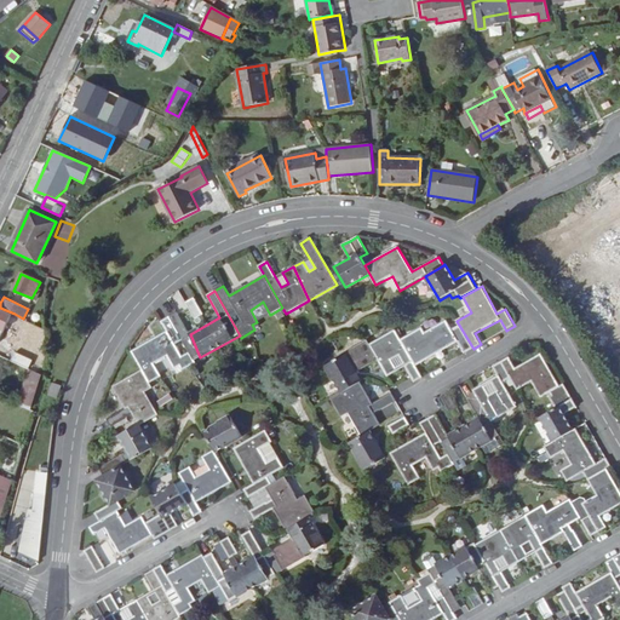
[(195,299),(187,303),(195,320),(200,317),(204,315),(195,299)]
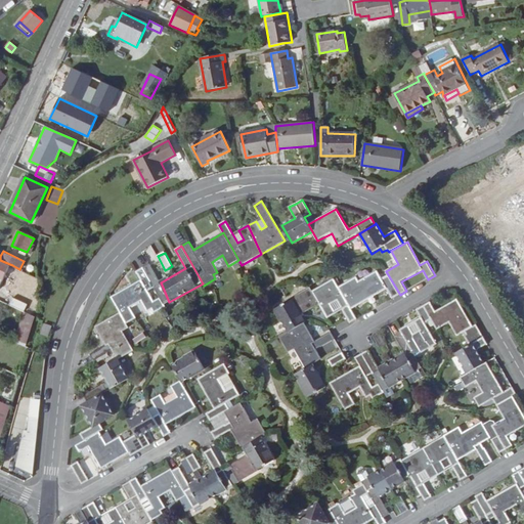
[(169,302),(161,282),(149,264),(136,271),(140,280),(112,297),(120,312),(127,324),(137,318),(131,308),(141,302),(147,313),(153,310),(155,314),(166,307),(169,302)]
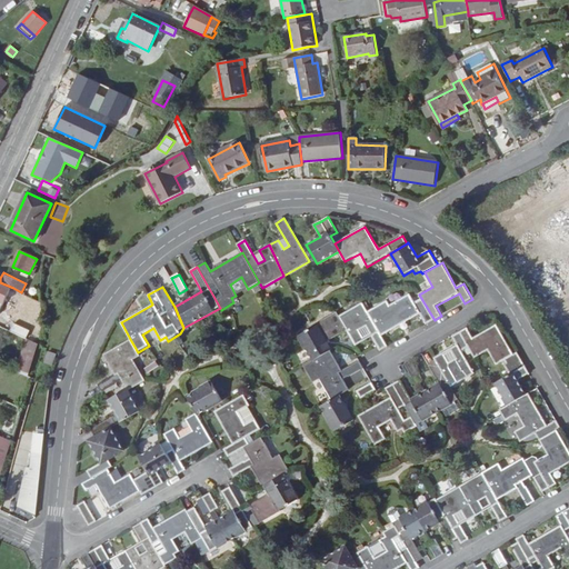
[(390,306),(388,302),(369,312),(382,336),(421,315),(427,325),(435,320),(422,299),(415,303),(410,295),(390,306)]
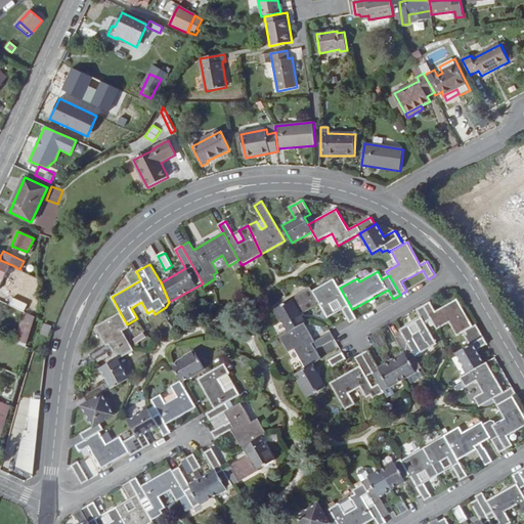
[(335,279),(313,292),(319,305),(328,318),(337,313),(332,305),(338,302),(350,323),(357,320),(352,309),(340,288),(335,279)]
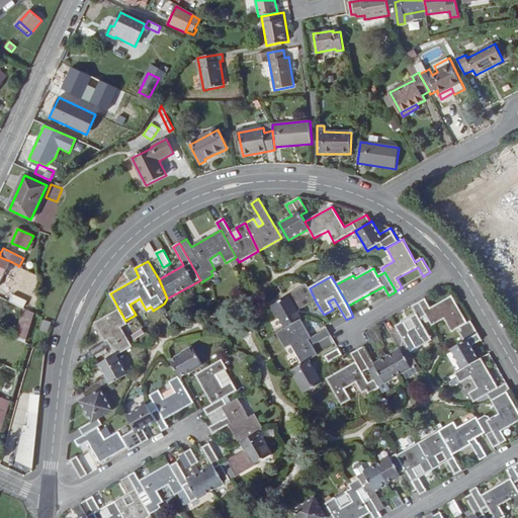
[(289,295),(272,306),(285,329),(303,320),(298,313),(316,301),(310,288),(307,284),(289,294),(289,295)]
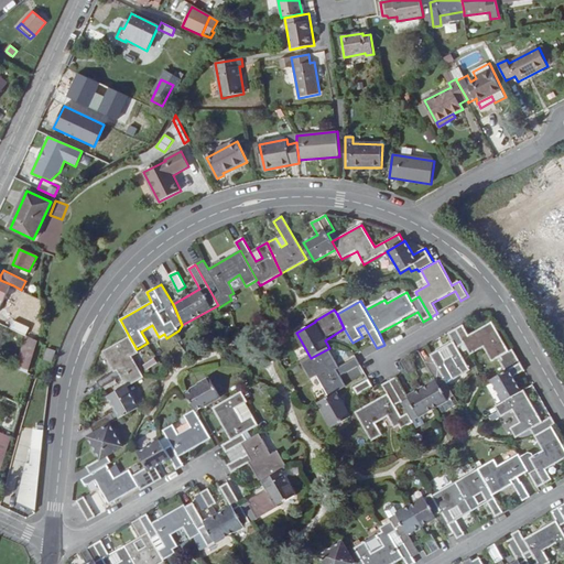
[(464,325),(456,329),(465,345),(470,356),(484,348),(492,362),(499,359),(506,371),(521,364),(514,350),(510,351),(492,322),(469,335),(464,325)]
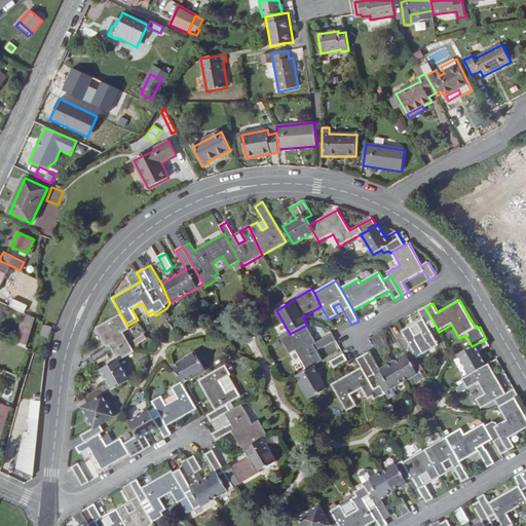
[(418,359),(440,346),(427,326),(434,322),(425,307),(418,311),(422,318),(416,323),(421,332),(416,335),(411,326),(402,331),(403,333),(397,337),(407,355),(418,374),(425,370),(418,359)]
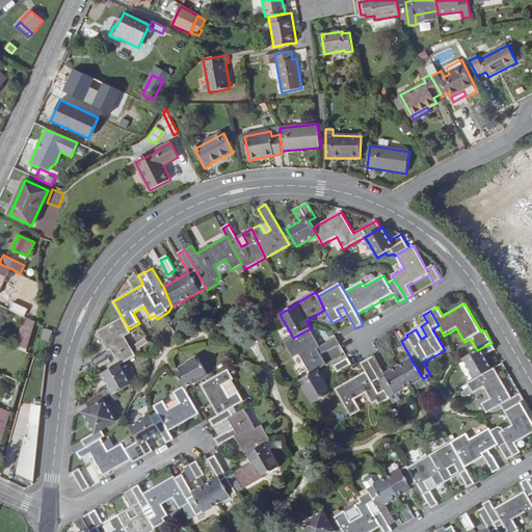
[(20,348),(26,351),(34,321),(25,317),(17,347),(20,348)]
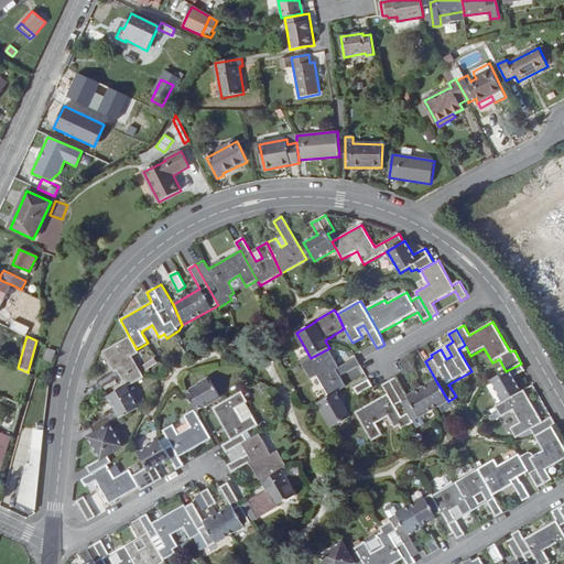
[(137,349),(129,336),(104,351),(114,371),(97,381),(101,389),(121,378),(126,387),(127,388),(144,378),(132,357),(139,354),(137,349)]
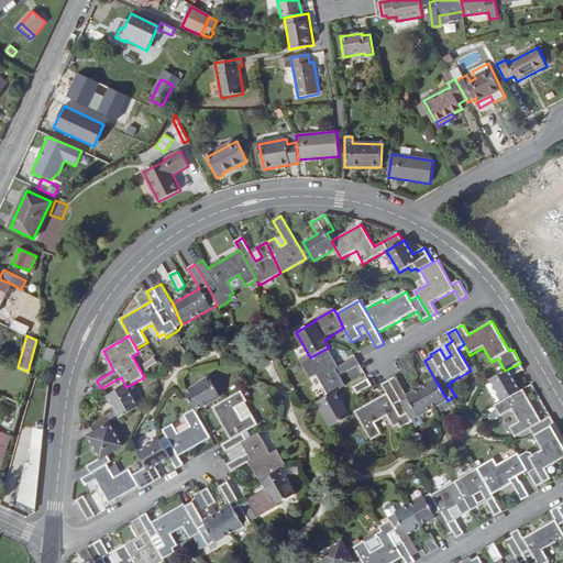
[(301,362),(310,379),(317,376),(328,396),(337,392),(346,386),(341,376),(360,366),(355,357),(340,367),(329,348),(310,357),(301,362)]
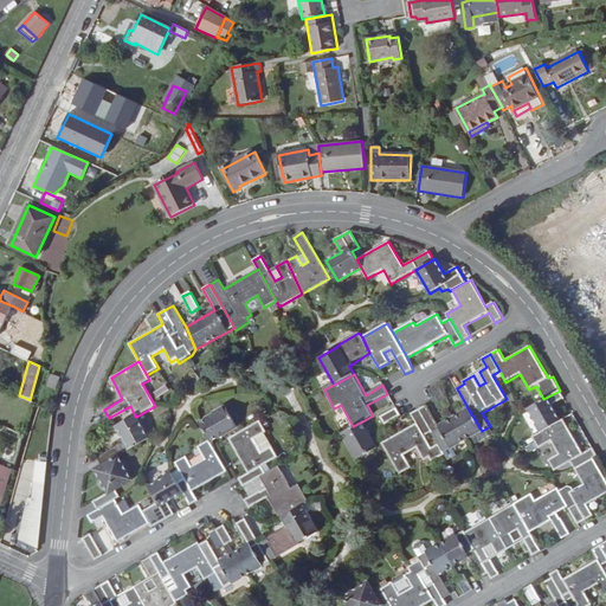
[(57,389),(62,379),(51,375),(47,386),(57,389)]
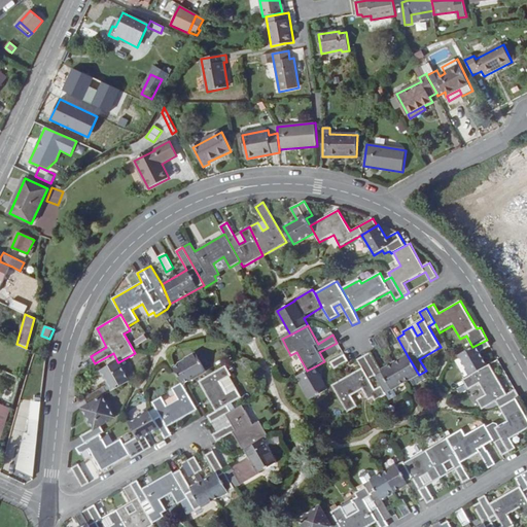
[(385,340),(379,344),(380,347),(387,358),(389,357),(393,354),(385,340)]
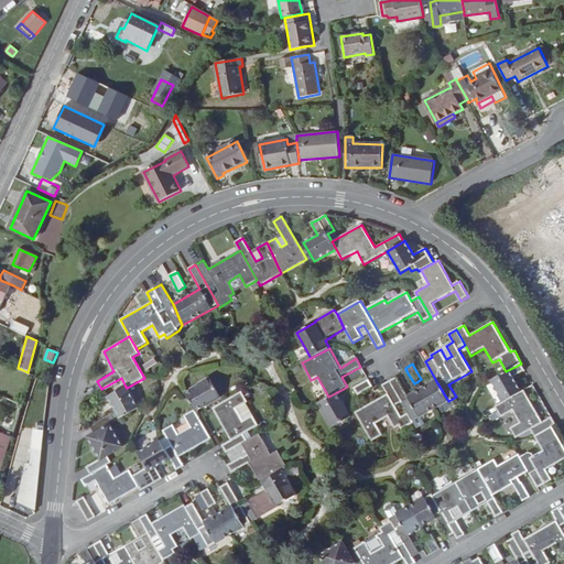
[(502,402),(523,390),(514,377),(525,370),(521,364),(506,371),(490,380),(502,402)]
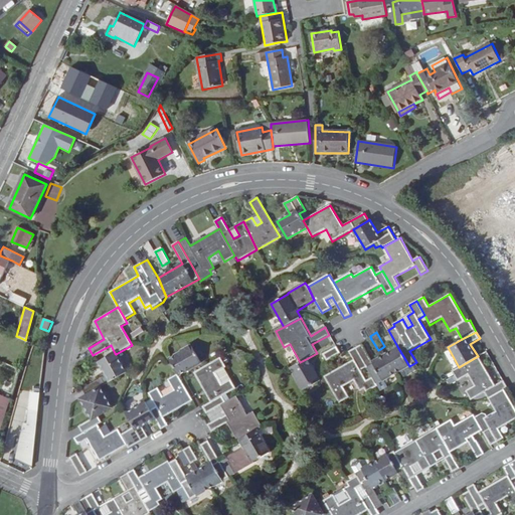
[(325,377),(341,403),(350,397),(344,387),(355,381),(360,391),(365,389),(367,393),(378,386),(377,384),(384,380),(373,362),(363,344),(349,352),(354,360),(325,377)]
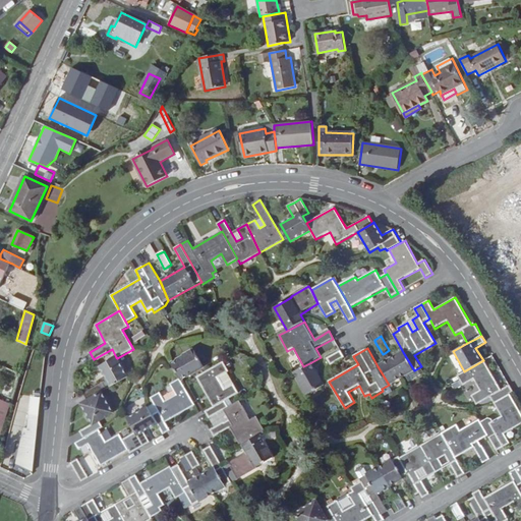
[(172,363),(181,379),(181,380),(204,367),(194,350),(172,363)]
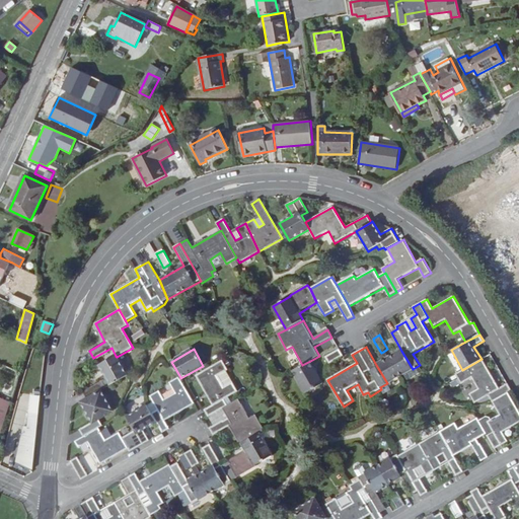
[(340,350),(325,357),(329,365),(344,357),(340,350)]
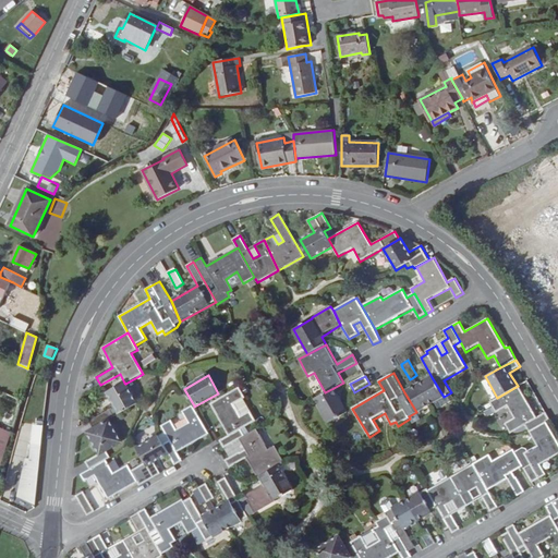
[(432,377),(417,385),(428,405),(444,397),(432,377)]
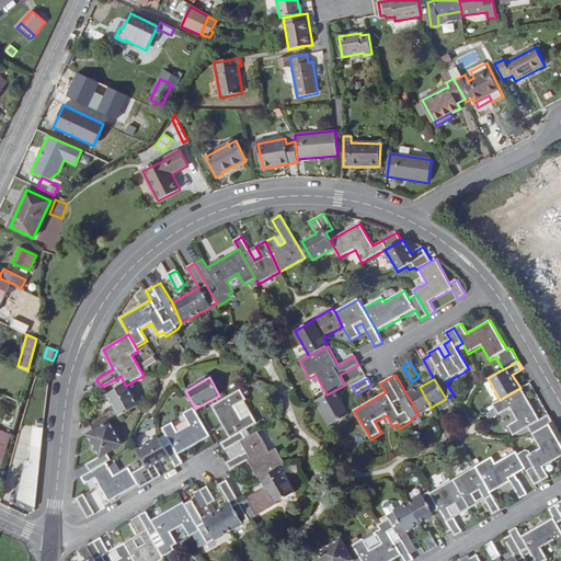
[(126,386),(125,385),(107,395),(115,409),(90,424),(94,432),(110,423),(138,407),(126,386)]
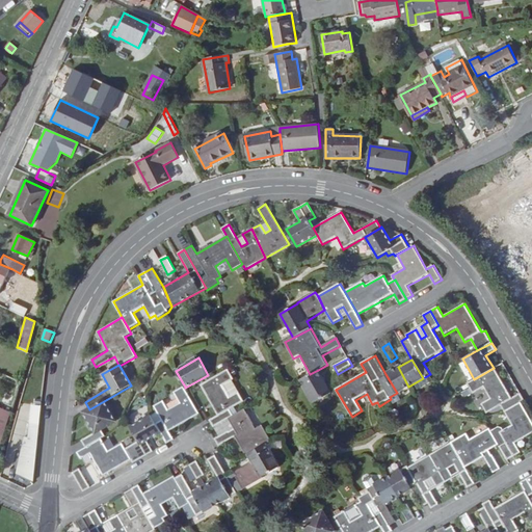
[(397,393),(408,387),(398,367),(386,374),(397,393)]
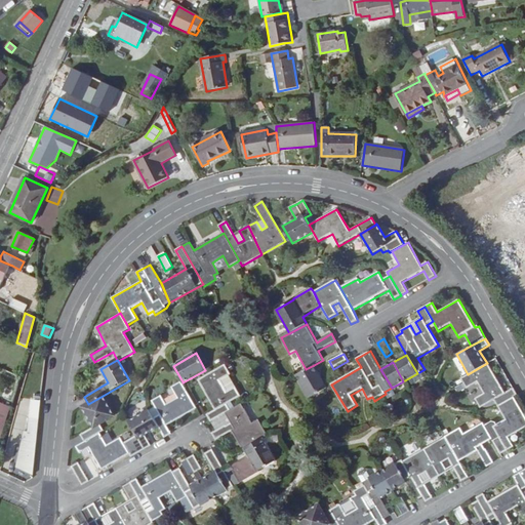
[(487,363),(468,374),(461,378),(468,389),(478,382),(484,394),(476,398),(481,408),(495,400),(498,406),(515,397),(518,395),(514,389),(506,393),(488,362),(487,363)]
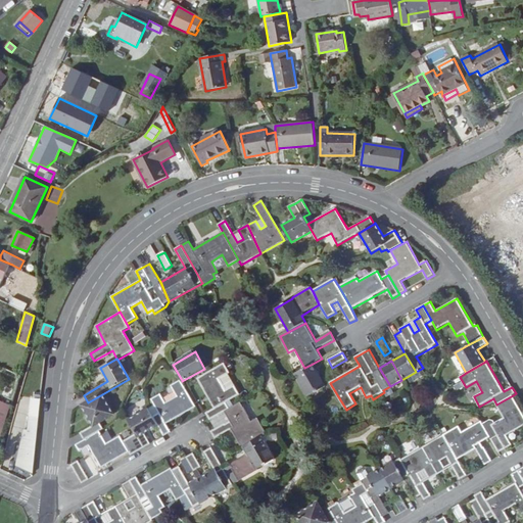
[(225,413),(233,407),(230,401),(240,395),(235,385),(227,390),(220,379),(230,374),(225,364),(197,379),(215,410),(206,414),(210,421),(225,413)]
